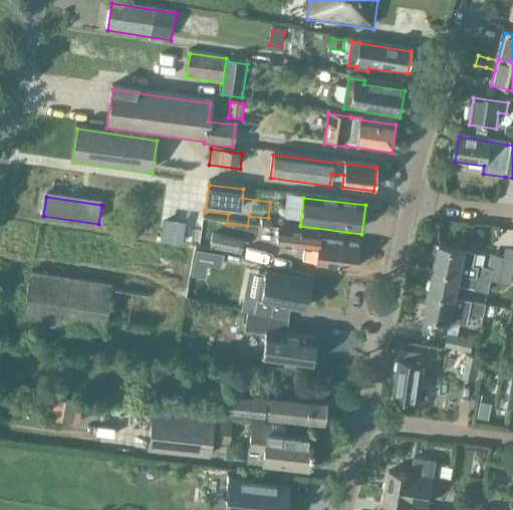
[(356,271),(359,248),(319,244),(319,237),(280,233),(278,248),(318,252),(316,266),(356,271)]
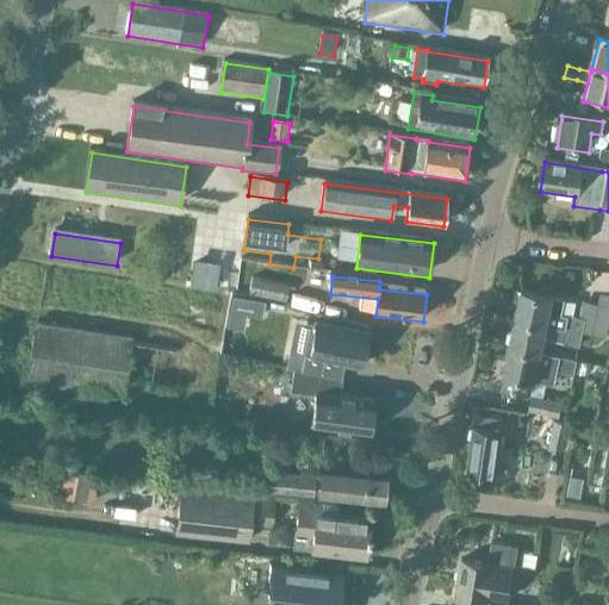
[(286,306),(290,291),(253,282),(249,298),(286,306)]
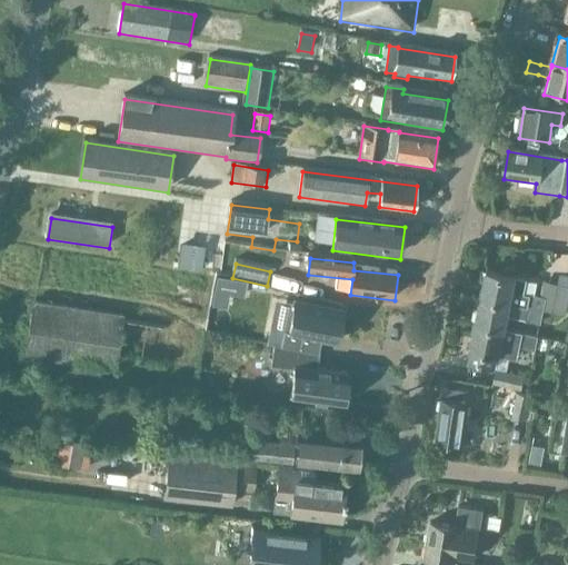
[(545,315),(547,301),(526,297),(528,283),(517,281),(488,275),(482,301),(545,315)]
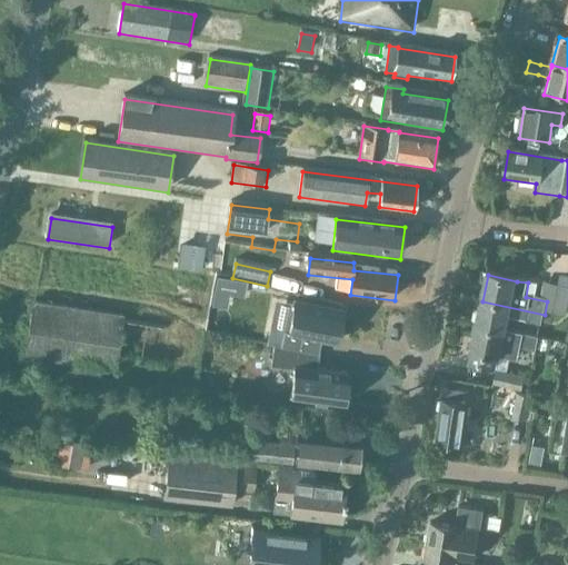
[(218,279),(216,295),(245,300),(248,285),(218,279)]
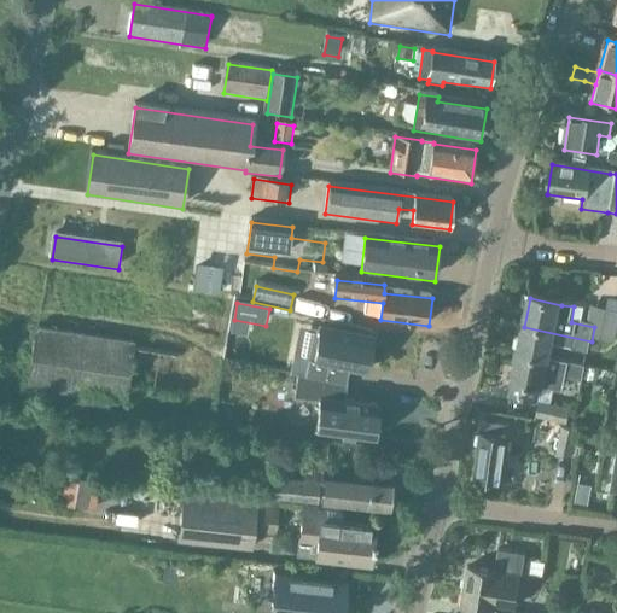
[(616,343),(616,313),(606,310),(600,340),(616,343)]
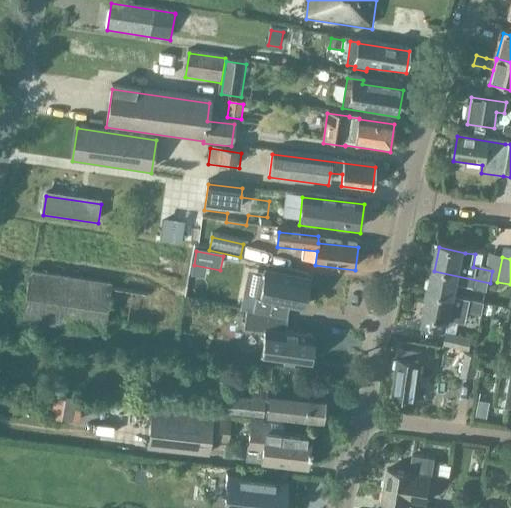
[(490,283),(434,271),(429,295),(455,300),(455,299),(458,289),(487,295),(490,283)]
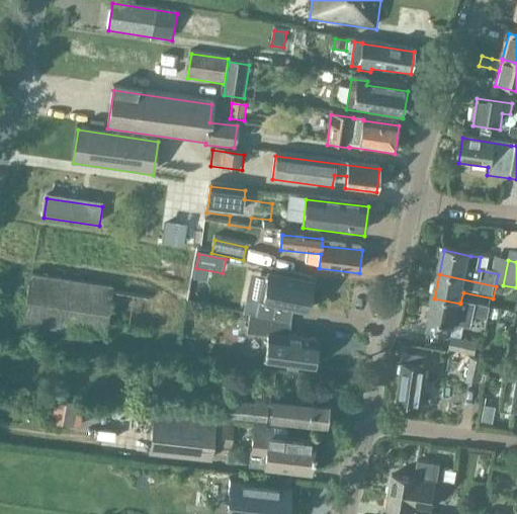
[(105,325),(110,294),(111,290),(31,277),(23,324),(104,337),(105,325)]
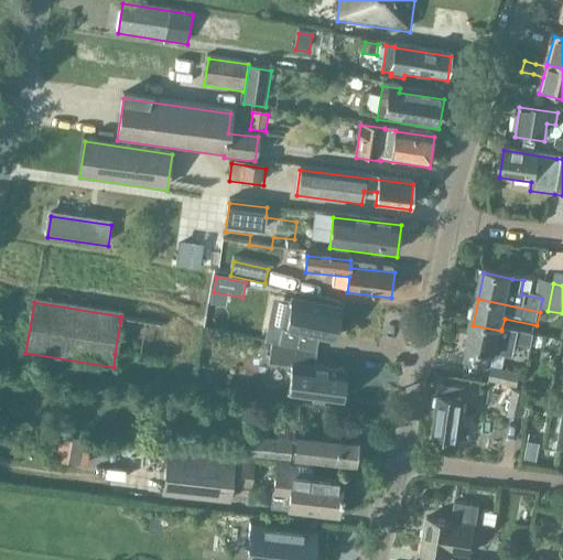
[(318,341),(334,344),(340,311),(293,302),(287,333),(282,332),(280,346),(316,354),(318,341)]
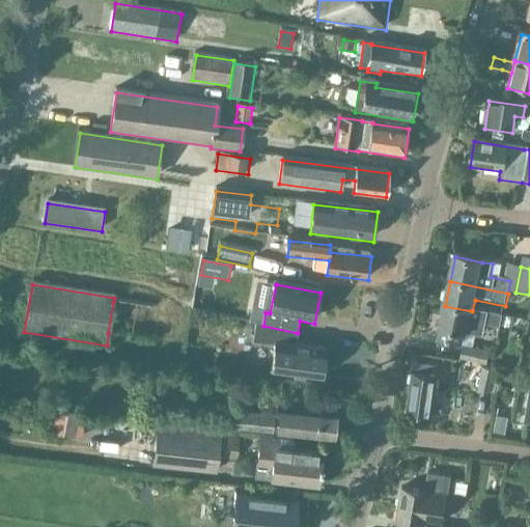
[(442,331),(440,340),(464,345),(466,335),(476,337),(479,325),(501,329),(503,316),(472,310),(472,311),(445,306),(440,330),(442,331)]
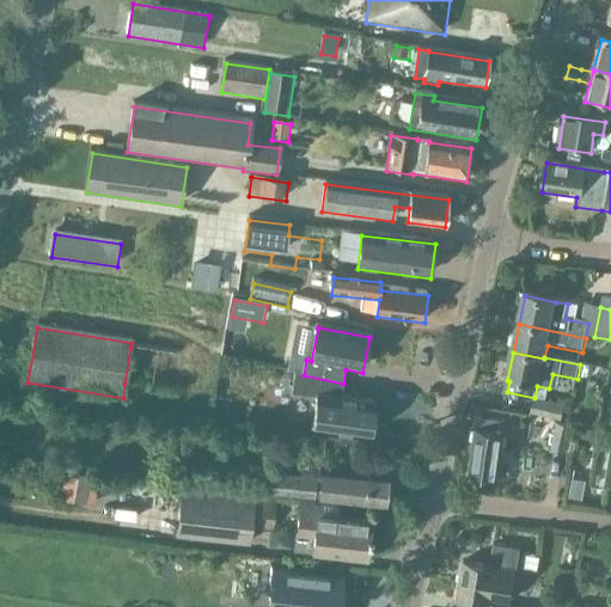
[(295,374),(293,396),(318,399),(313,429),(371,436),(376,404),(341,400),(343,384),(304,375),(295,374)]
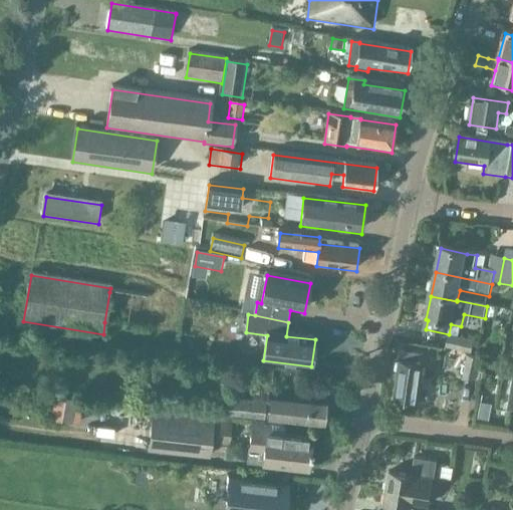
[(449,340),(446,349),(472,355),(475,342),(449,337),(449,340)]
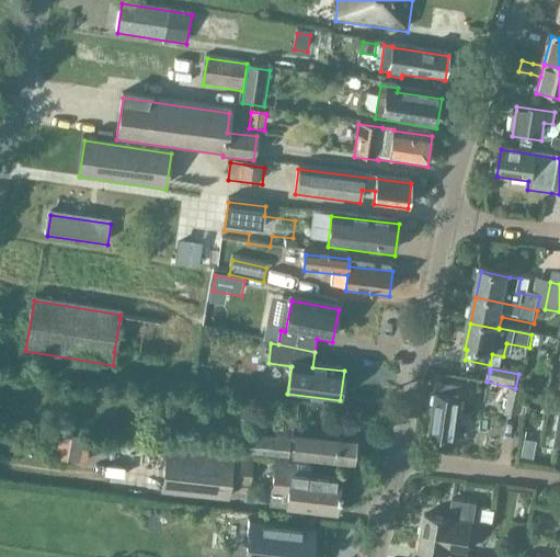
[(457,442),(465,389),(438,386),(431,439),(457,442)]
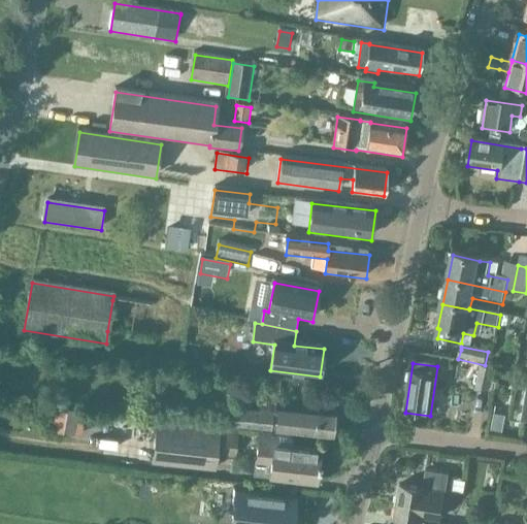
[(489,395),(494,371),(481,368),(475,392),(489,395)]
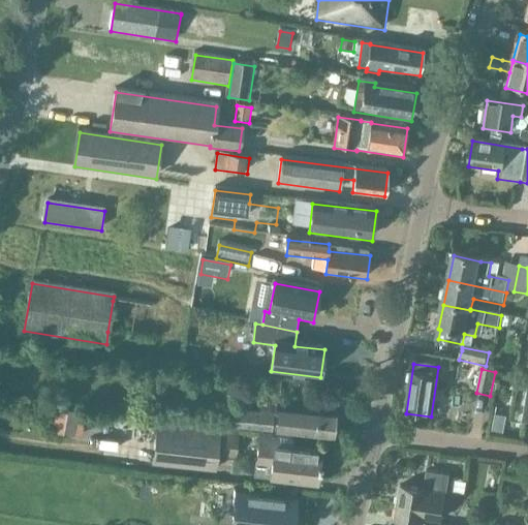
[(334,441),(337,413),(277,406),(274,434),(334,441)]
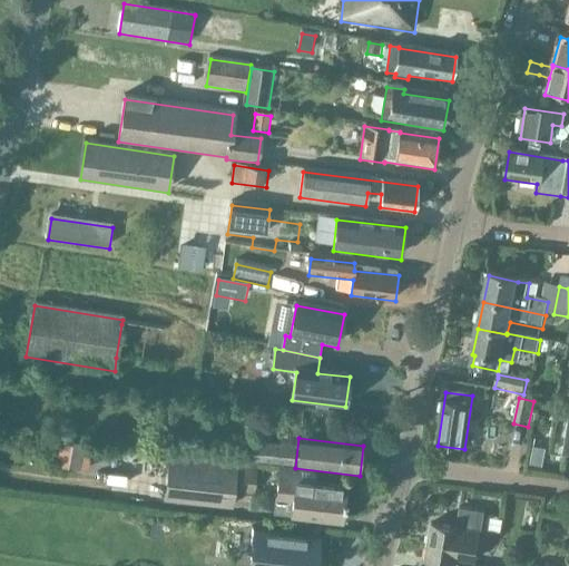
[(252,445),(248,464),(294,469),(296,450),(252,445)]
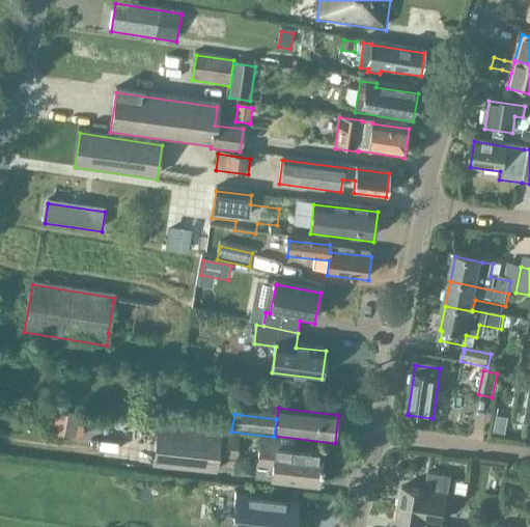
[(70,416),(65,439),(76,440),(79,417),(70,416)]
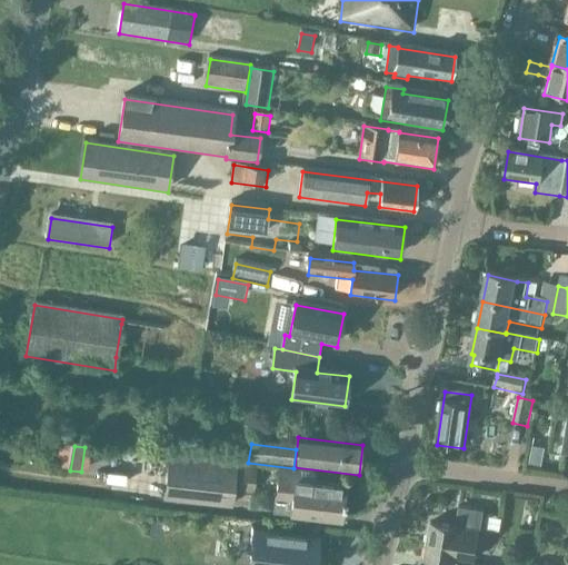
[(235,494),(237,464),(169,457),(165,502),(233,511),(235,494)]
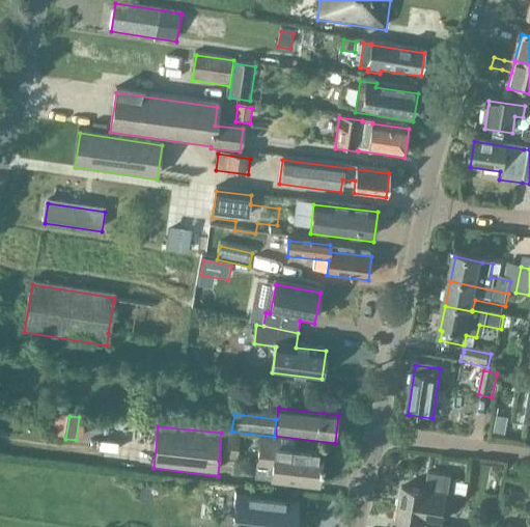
[(221,433),(219,459),(236,461),(239,442),(240,433),(231,432),(226,432),(221,431),(221,433)]
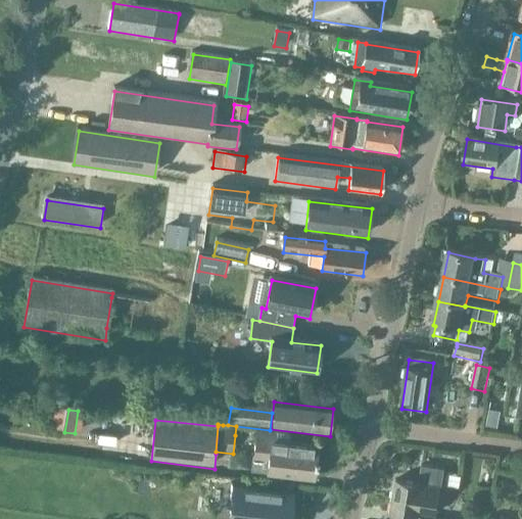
[(316,480),(319,447),(291,445),(292,436),(256,432),(255,439),(253,461),(268,463),(267,476),(316,480)]
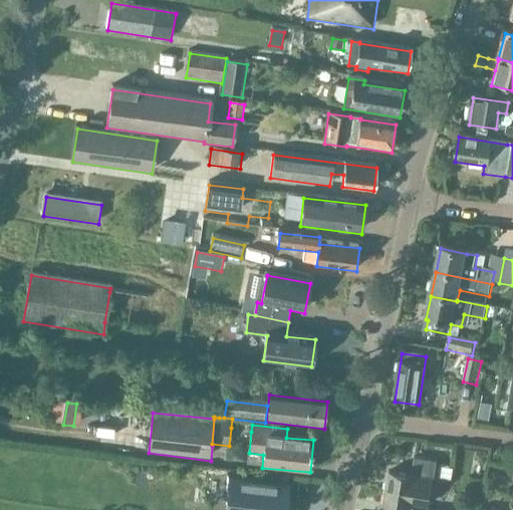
[(430,481),(433,464),(416,461),(413,479),(391,475),(385,508),(391,509),(414,509),(414,508),(421,509),(429,509),(434,481),(430,481)]
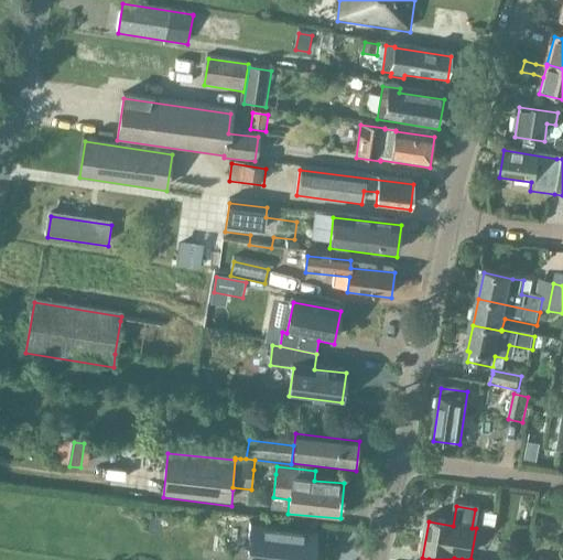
[(250,525),(248,549),(257,550),(256,559),(311,559),(314,532),(250,525)]
